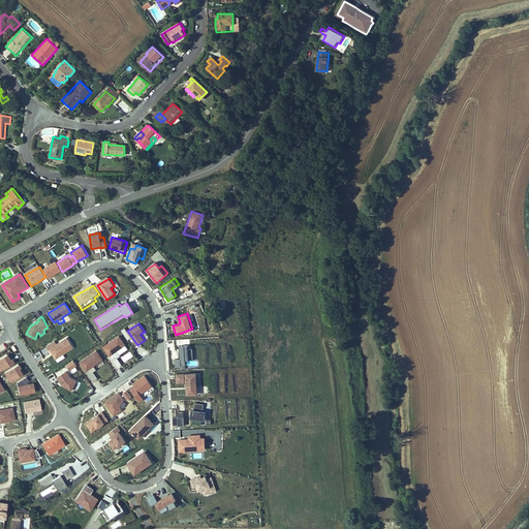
[(125,345),(119,336),(103,346),(110,356),(125,345)]
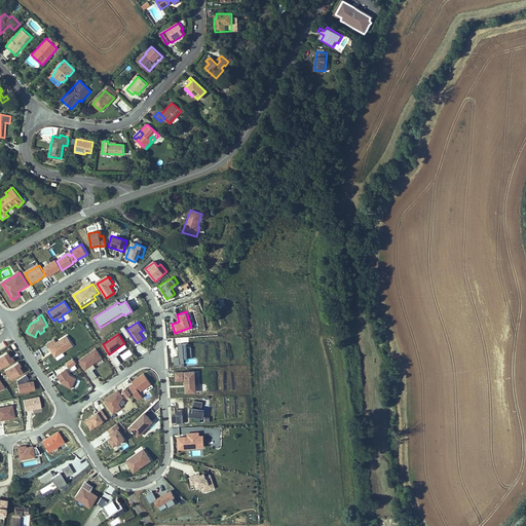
[(66,336),(55,342),(53,339),(45,344),(47,348),(48,348),(57,361),(64,355),(62,352),(72,346),(66,336)]
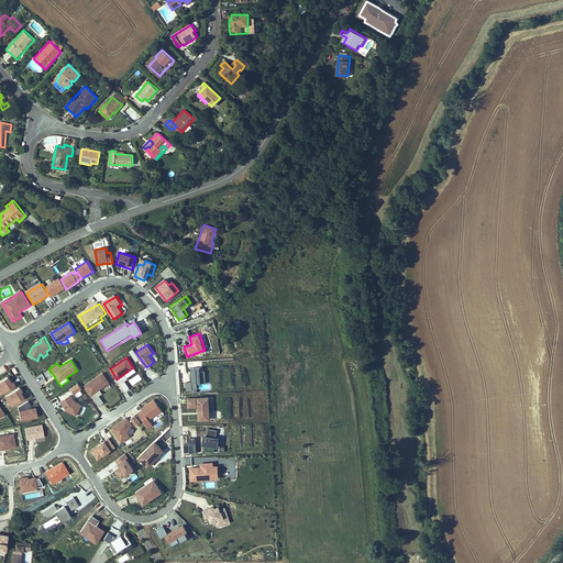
[(202,386),(202,385),(207,385),(207,374),(202,374),(202,371),(192,371),(192,384),(187,384),(187,393),(198,393),(198,386),(202,386)]
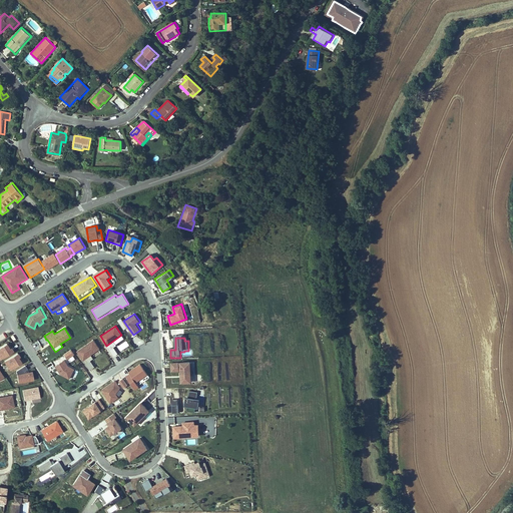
[(93,340),(76,351),(82,360),(90,355),(99,349),(93,340)]
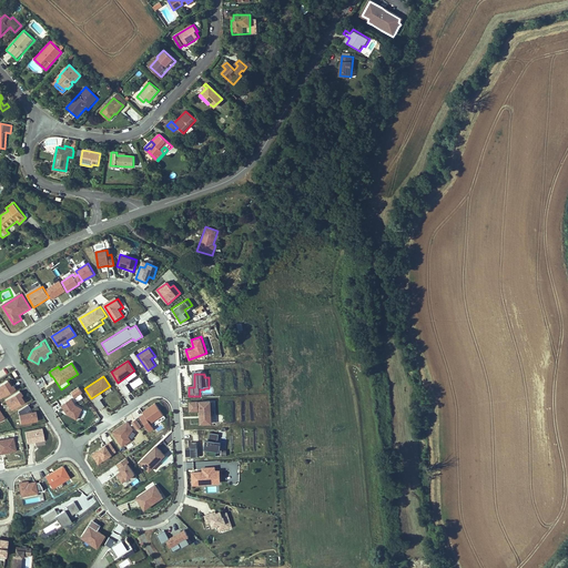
[(133,387),(143,383),(141,377),(131,382),(133,387)]
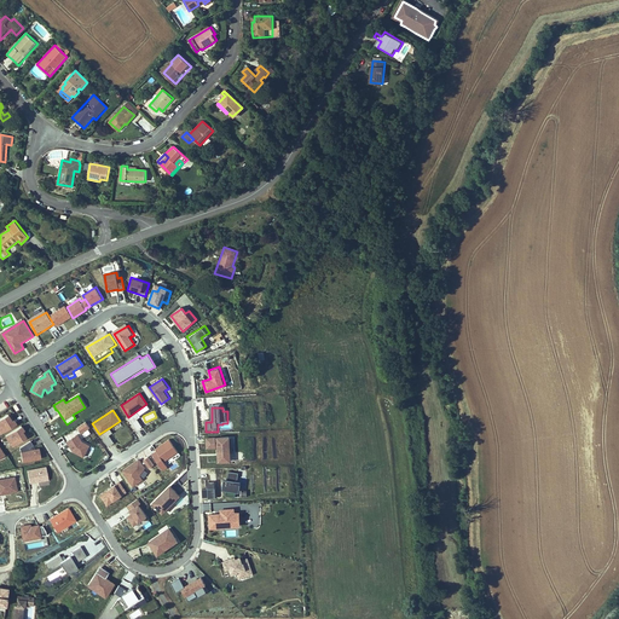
[(9,412),(0,417),(0,432),(16,422),(9,412)]
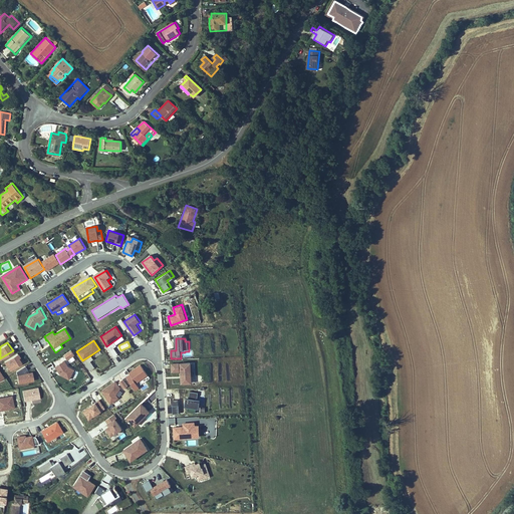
[(71,348),(64,353),(68,359),(75,354),(71,348)]
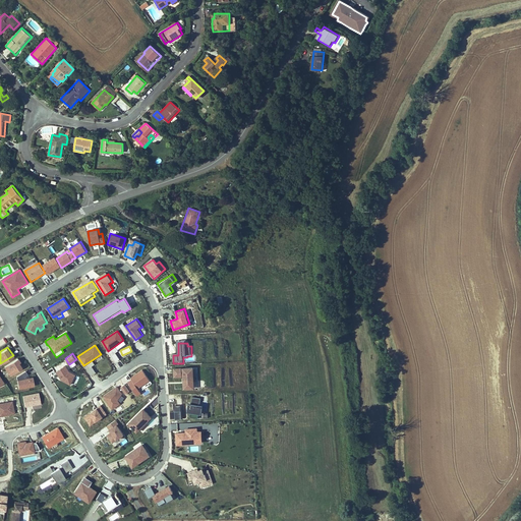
[(4,366),(9,374),(22,366),(17,358),(4,366)]
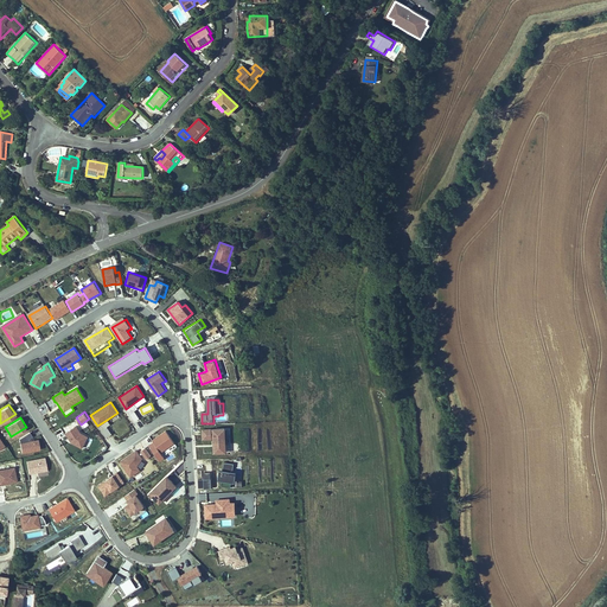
[(106,427),(106,426),(100,429),(106,438),(112,434),(106,427)]
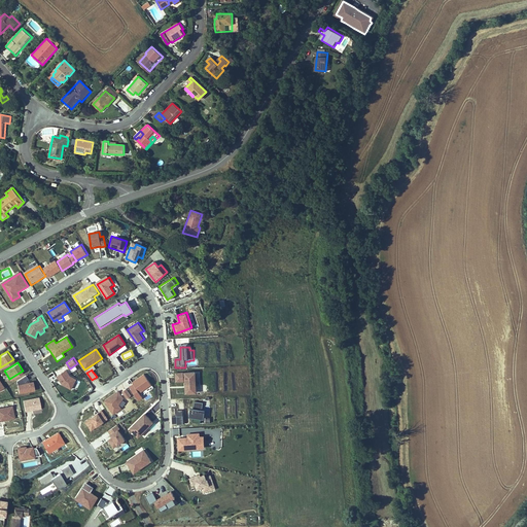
[(77,381),(71,377),(67,371),(58,377),(64,385),(72,390),(77,381)]
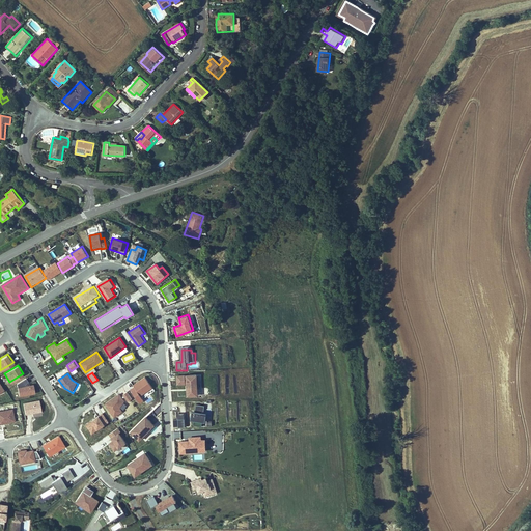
[(135,384),(136,386),(131,390),(140,403),(145,399),(144,398),(157,390),(146,375),(135,384)]
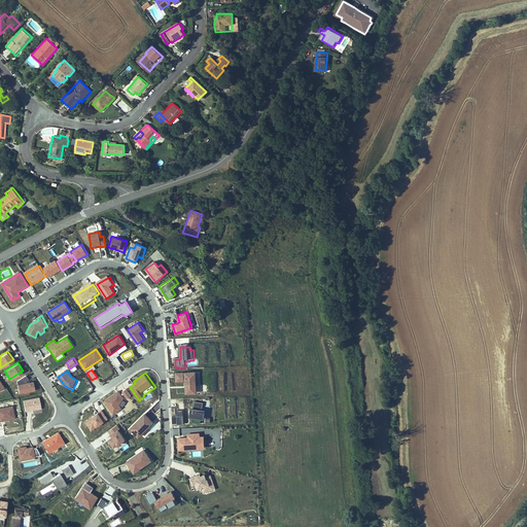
[(196,392),(196,373),(185,373),(186,393),(196,392)]
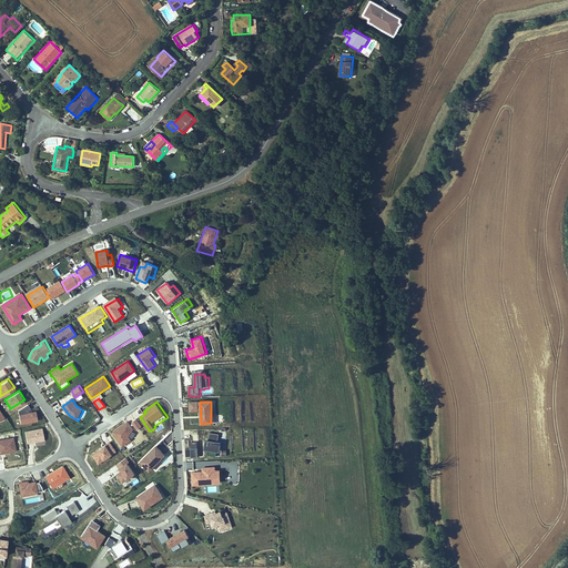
[(19,414),(21,424),(38,419),(36,411),(19,414)]
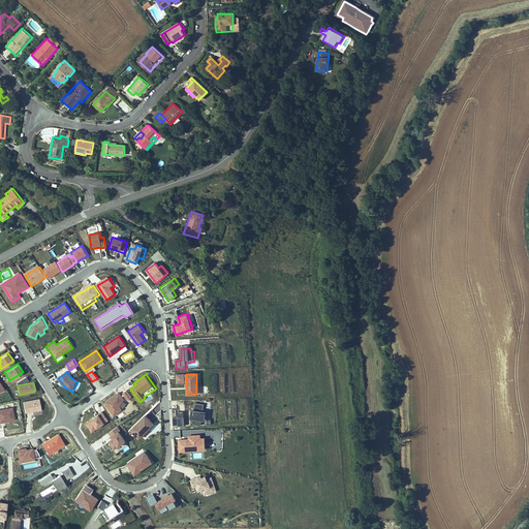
[(127,399),(131,396),(126,390),(122,393),(127,399)]
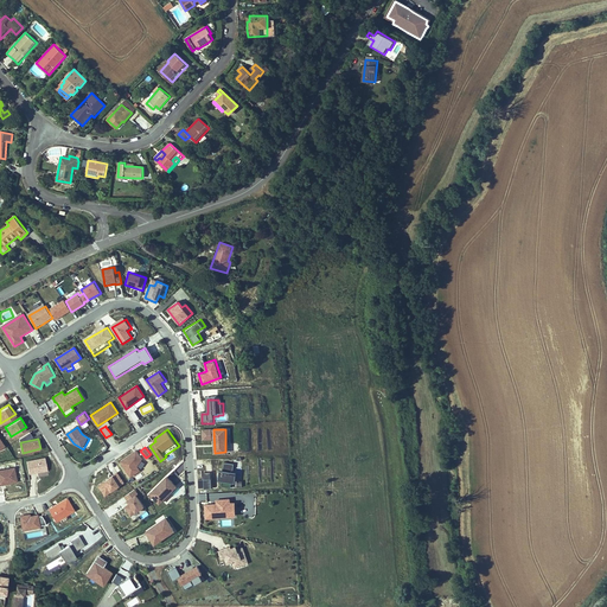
[(149,466),(139,451),(121,461),(131,478),(149,466)]
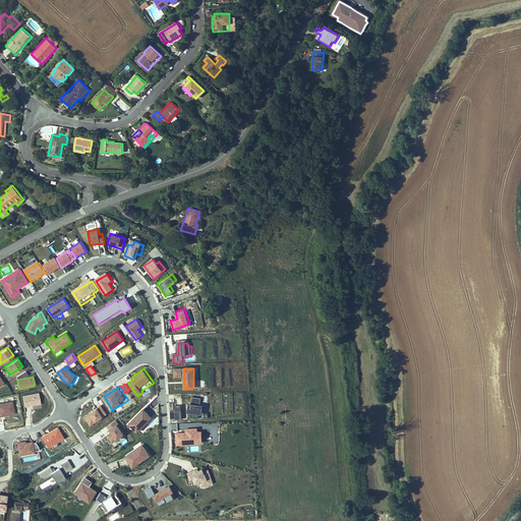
[(40,393),(23,396),(25,406),(41,403),(40,393)]
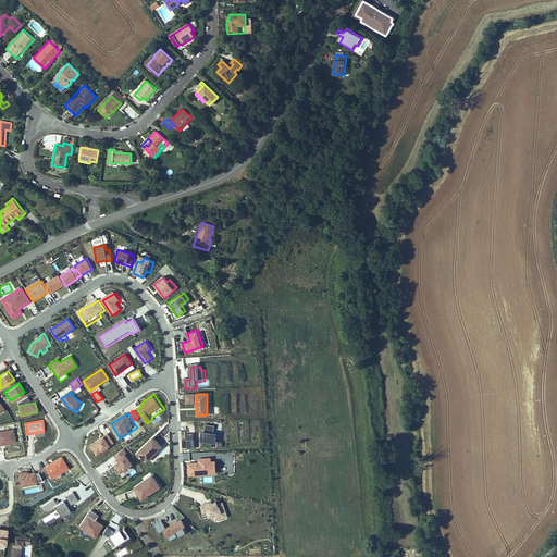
[(205,435),(201,435),(200,441),(203,441),(202,446),(212,447),(214,425),(206,424),(205,435)]
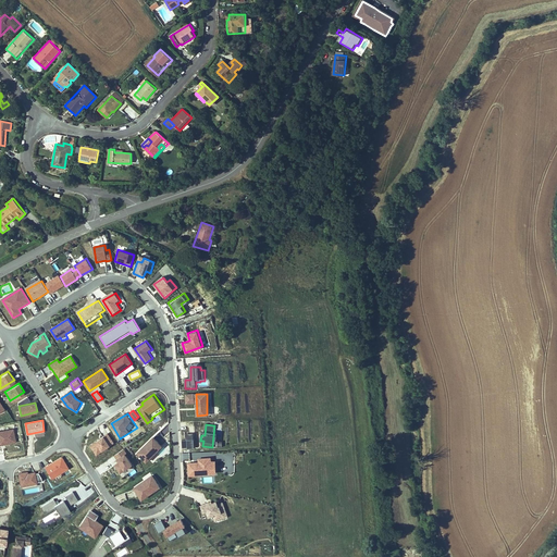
[(13,430),(0,431),(0,444),(16,442),(13,430)]
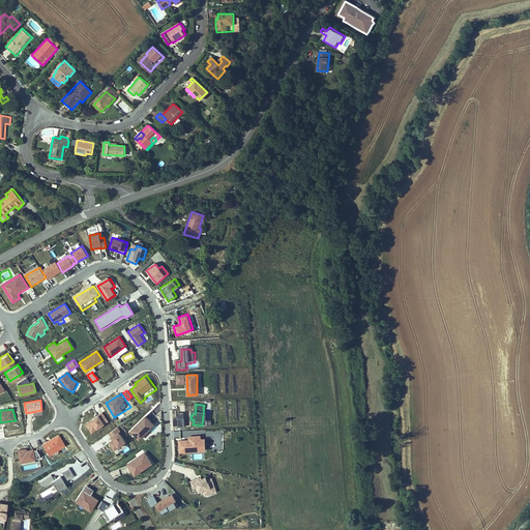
[(93,433),(109,419),(100,410),(85,423),(93,433)]
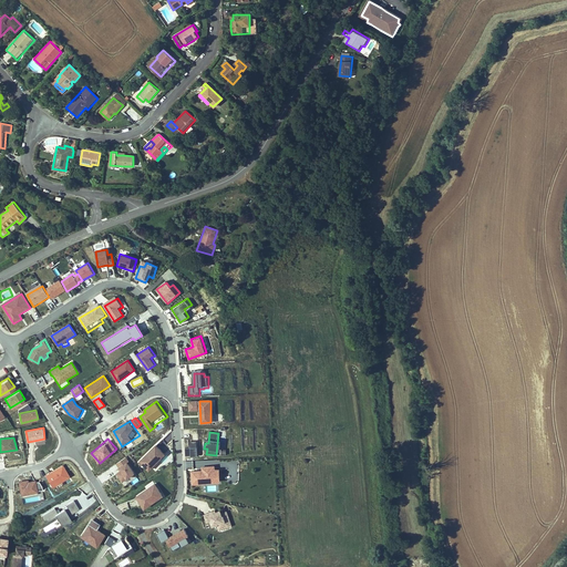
[(165,455),(156,446),(141,462),(150,471),(165,455)]
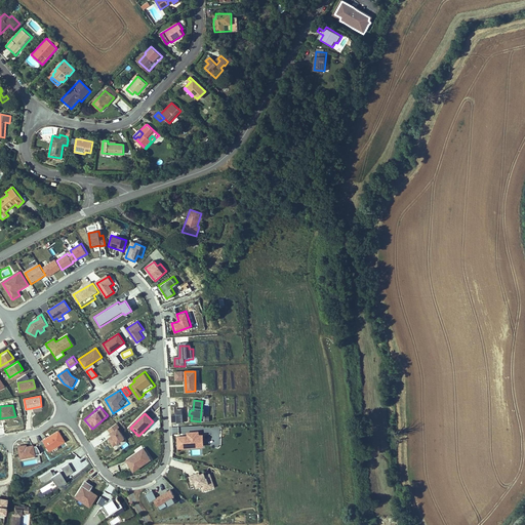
[(109,439),(114,447),(125,439),(119,430),(120,429),(117,425),(109,431),(113,437),(109,439)]
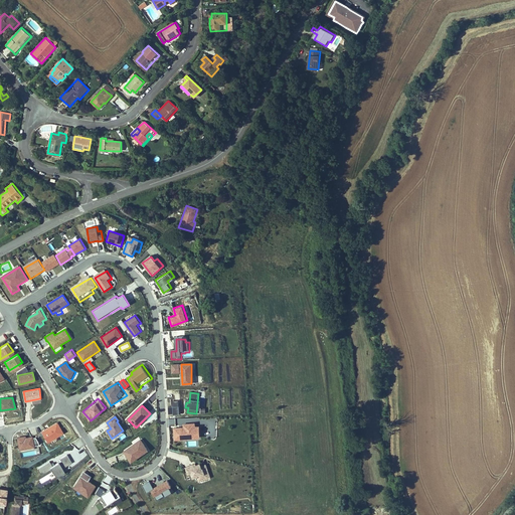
[(40,431),(47,442),(63,431),(56,420),(40,431)]
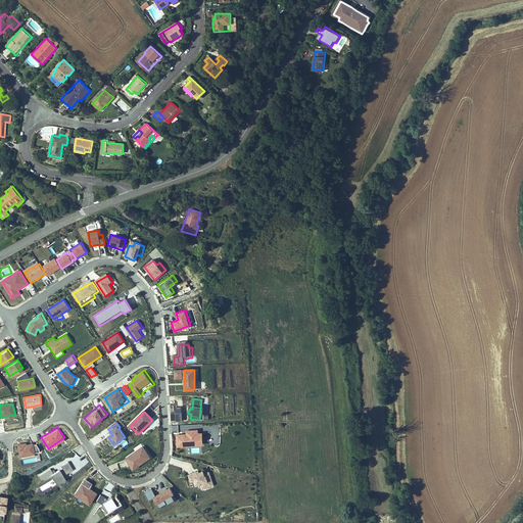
[(177,435),(177,443),(180,443),(180,446),(183,445),(183,443),(189,443),(190,445),(198,445),(198,433),(197,430),(189,431),(189,434),(177,435)]
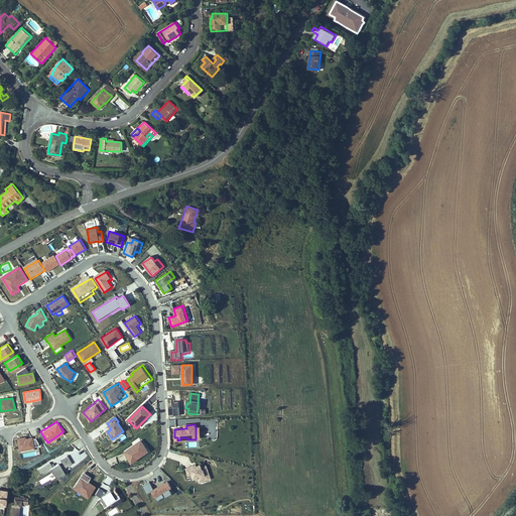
[(33,447),(33,444),(37,444),(37,435),(17,437),(18,448),(33,447)]
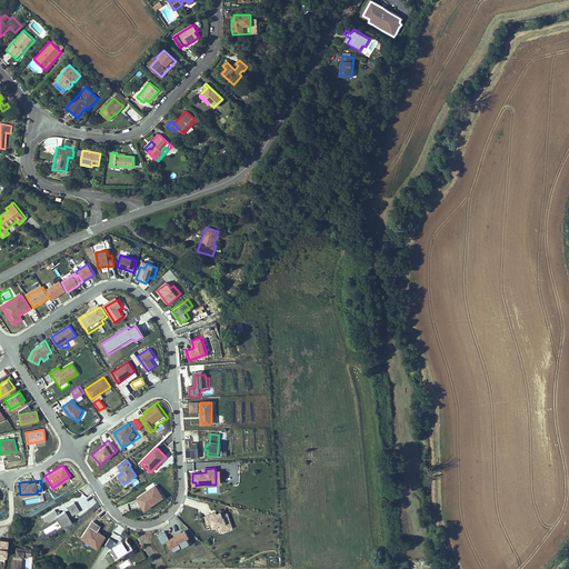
[(155,501),(162,497),(156,486),(148,491),(149,492),(138,499),(145,510),(156,502),(155,501)]
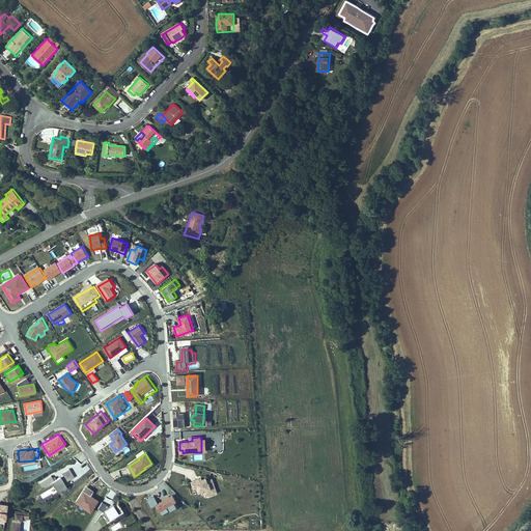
[(53,478),(51,475),(38,482),(42,490),(53,483),(57,491),(68,483),(66,480),(74,476),(70,469),(53,478)]
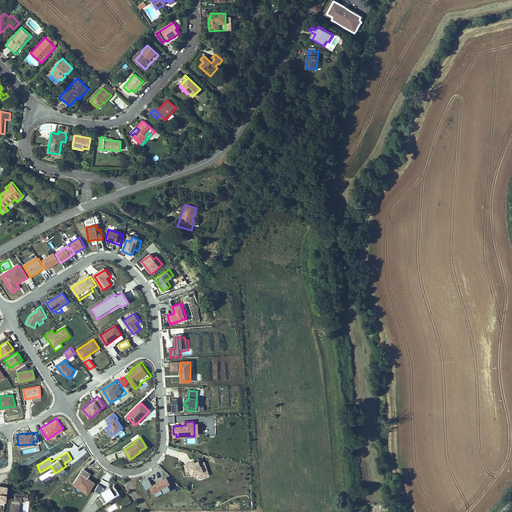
[(207,470),(204,463),(200,465),(199,462),(195,463),(192,464),(191,462),(184,465),(187,471),(190,470),(192,475),(196,474),(198,479),(205,477),(203,471),(207,470)]
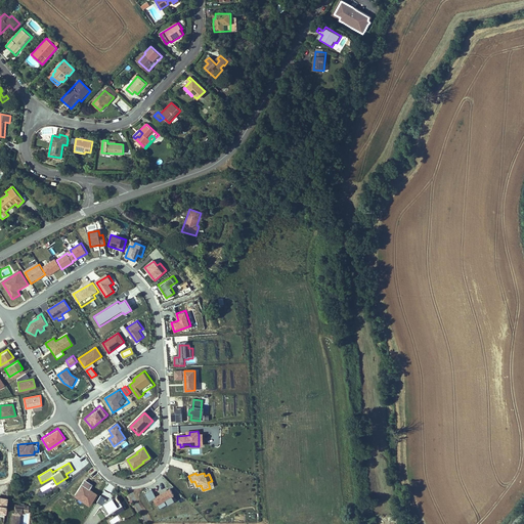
[(78,491),(84,496),(81,500),(89,506),(96,494),(89,489),(92,484),(85,480),(78,491)]
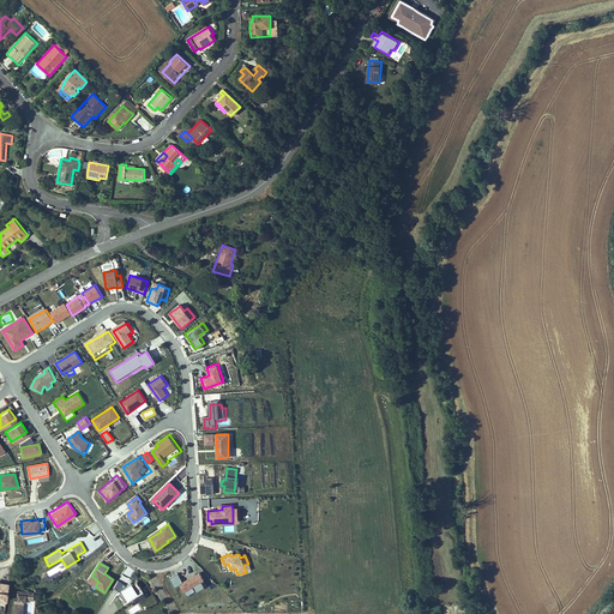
[(186,597),(204,587),(202,582),(204,581),(199,573),(190,578),(193,585),(186,589),(182,582),(178,573),(169,578),(174,588),(179,584),(186,597)]
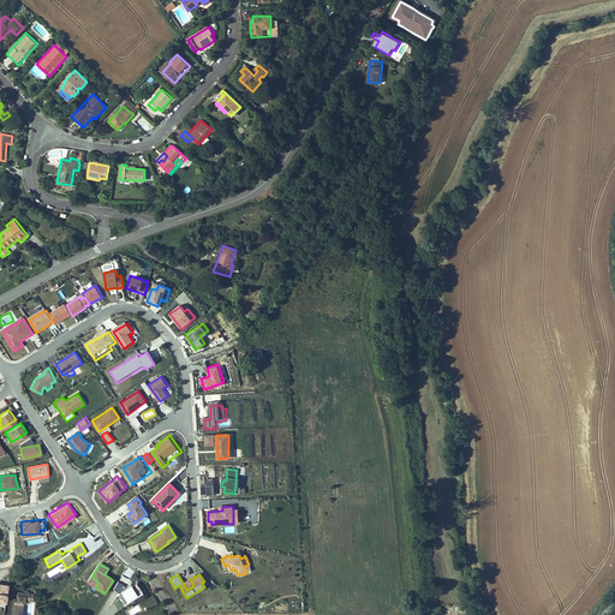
[(193,586),(190,579),(183,583),(186,590),(193,586)]
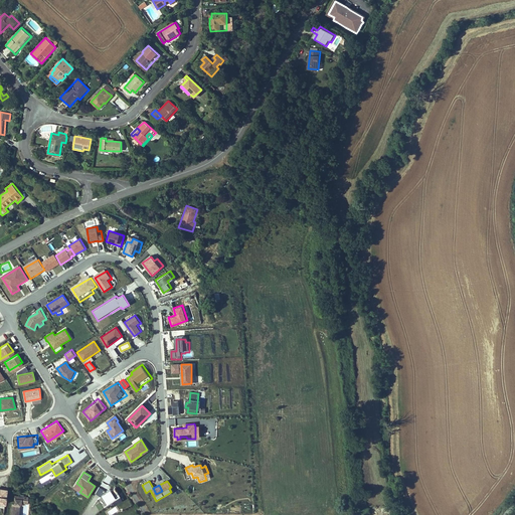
[(111,491),(110,490),(106,493),(107,494),(104,495),(104,494),(101,496),(101,497),(98,499),(104,509),(121,498),(115,489),(111,491)]
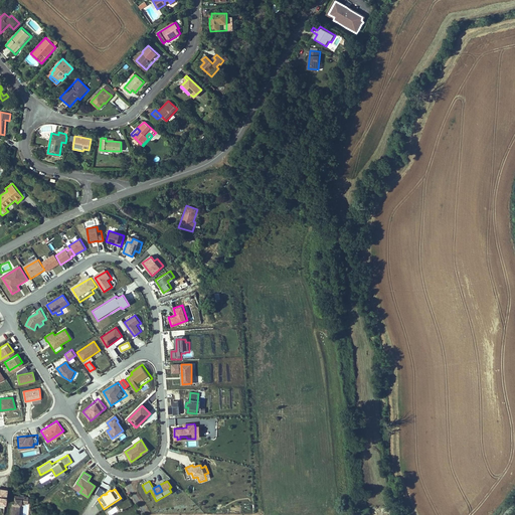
[(12,504),(11,514),(19,514),(20,503),(27,503),(28,497),(14,496),(13,504),(12,504)]
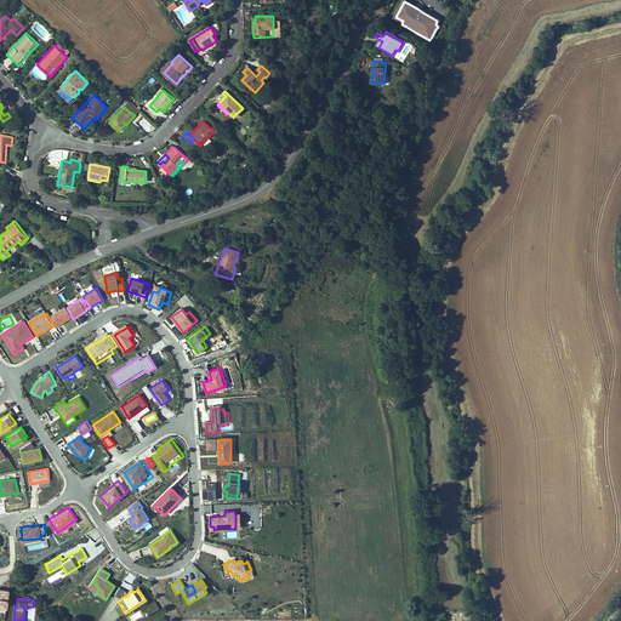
All buildings are outlined.
